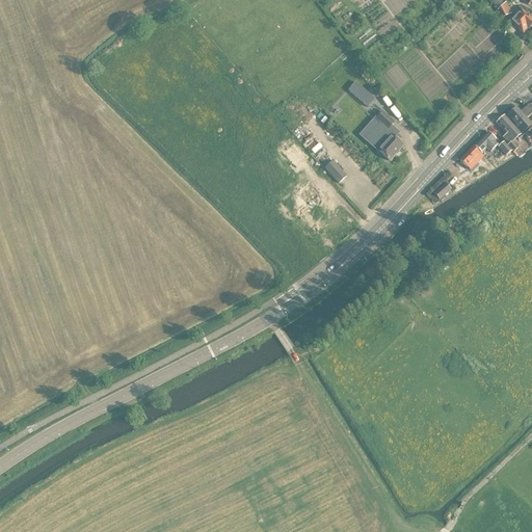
[(506,2),(500,7),(497,9),(502,19),(511,14),(506,2)]
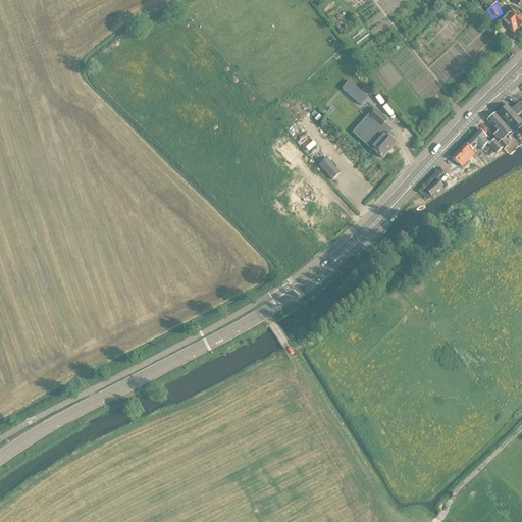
[(521,23),(521,19),(510,9),(501,20),(505,24),(506,23),(513,31),(516,28),(518,29),(521,23)]
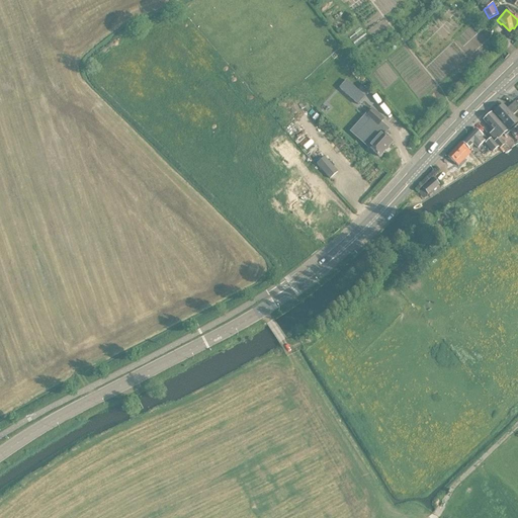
[(357,104),(364,97),(346,80),(339,88),(357,104)]
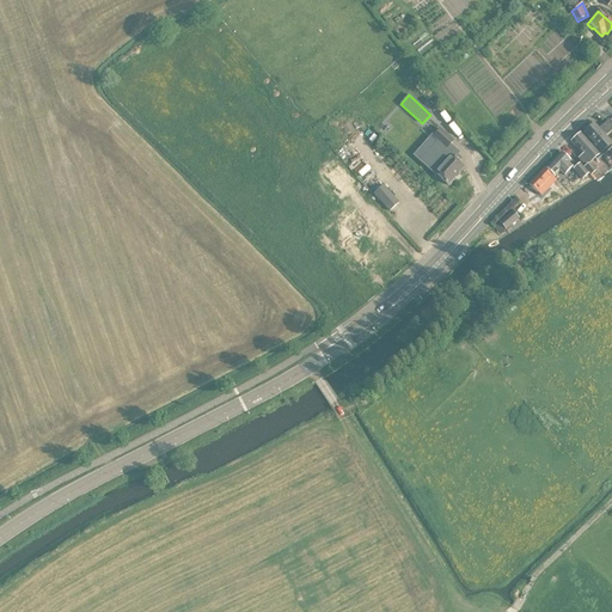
[(601,155),(611,146),(611,145),(593,123),(583,132),(594,145),(592,146),(599,153),(600,154),(601,155)]
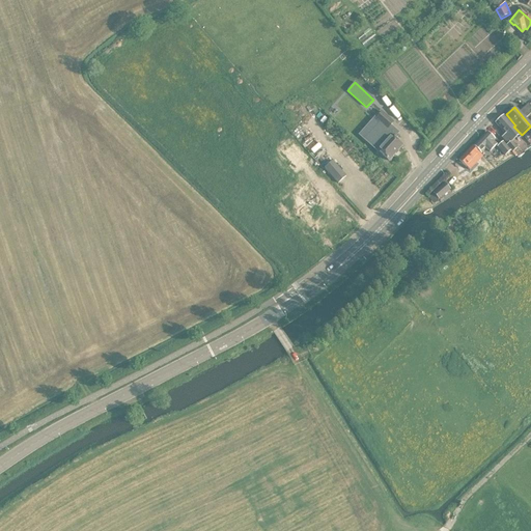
[(382,111),(375,118),(379,121),(387,129),(390,126),(393,122),(382,111)]
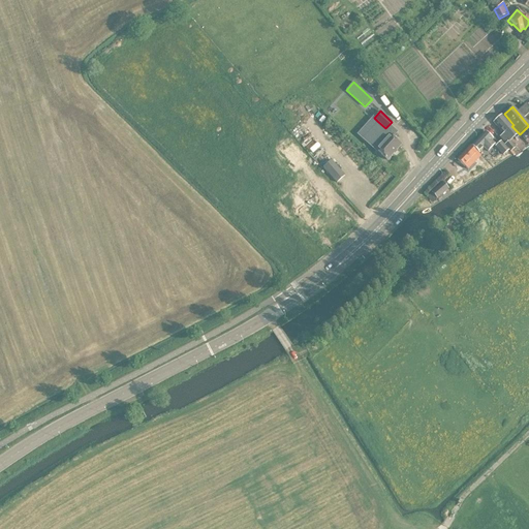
[(505,144),(504,145),(508,150),(510,152),(516,147),(509,141),(519,133),(518,132),(511,126),(501,115),(493,122),(503,133),(500,136),(505,144)]
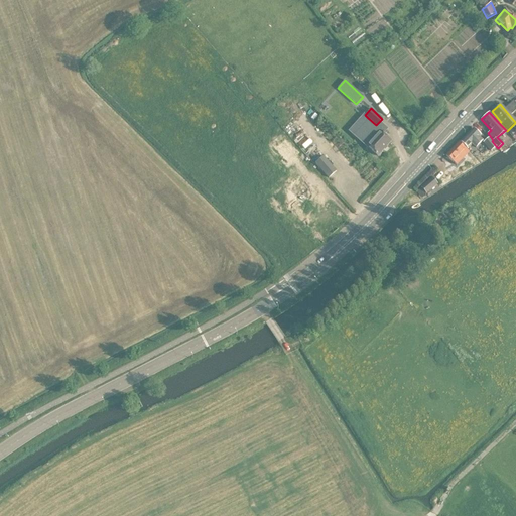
[(368,118),(354,134),(366,145),(378,156),(391,141),(382,133),(386,129),(379,122),(376,125),(368,118)]
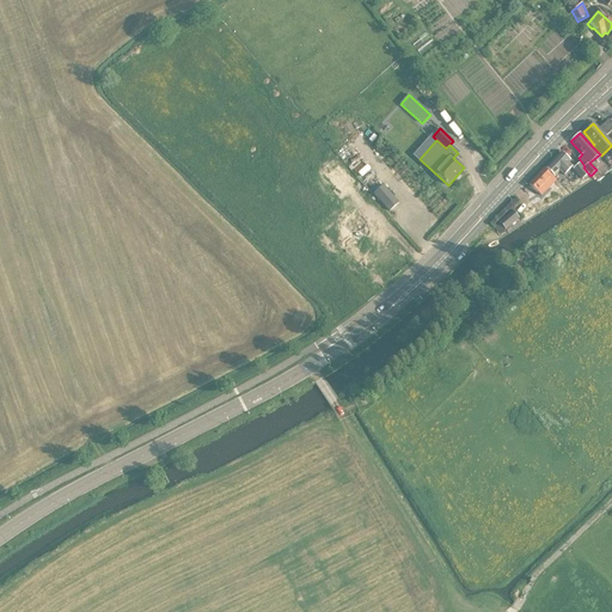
[(546,169),(555,176),(560,171),(564,175),(573,166),(568,163),(570,160),(561,152),(546,169)]
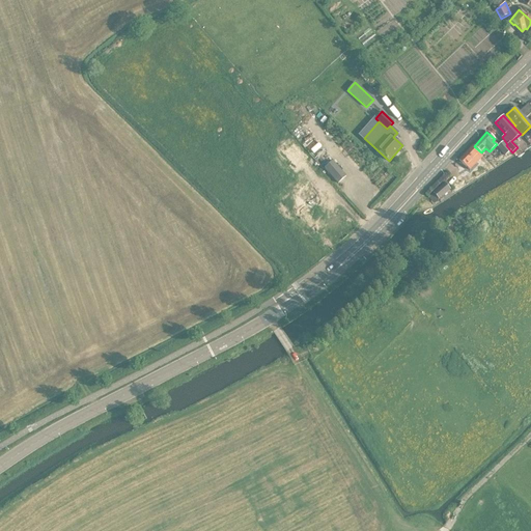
[(503,141),(497,146),(505,156),(510,150),(506,145),(503,141)]
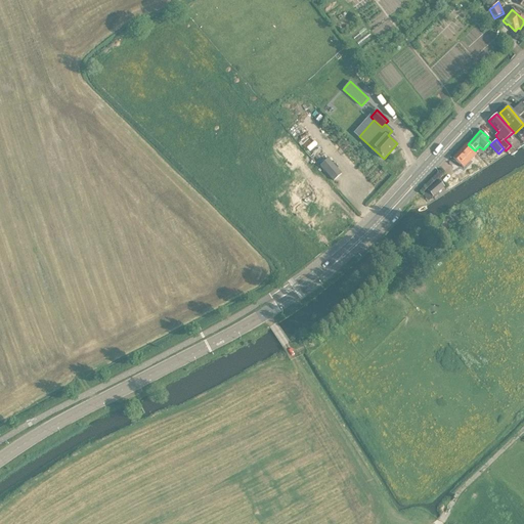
[(464,167),(476,155),(466,144),(453,158),(464,167)]
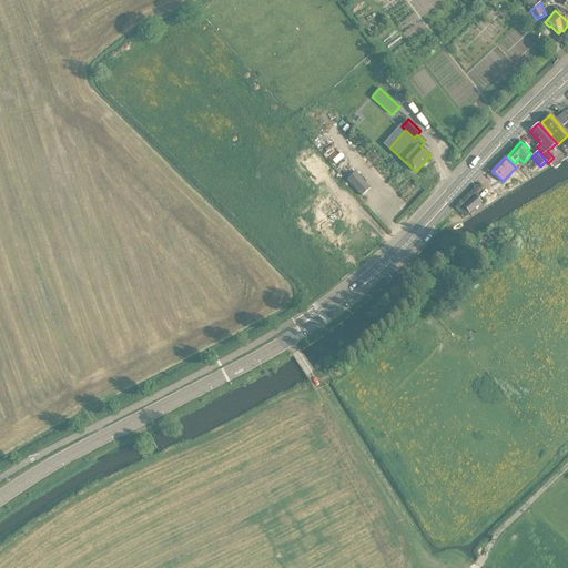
[(346,179),(361,195),(368,189),(354,172),(346,179)]
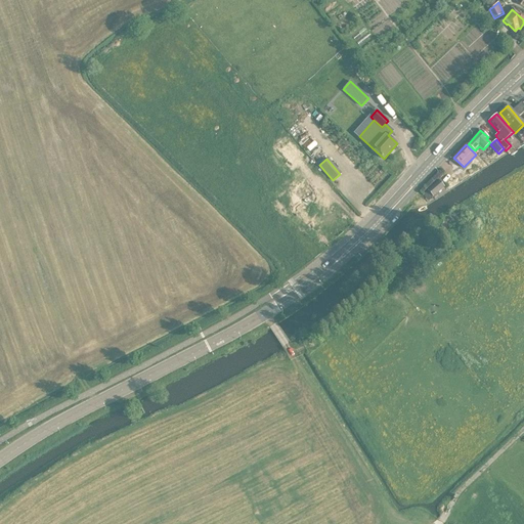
[(428,189),(433,197),(444,187),(438,180),(428,189)]
